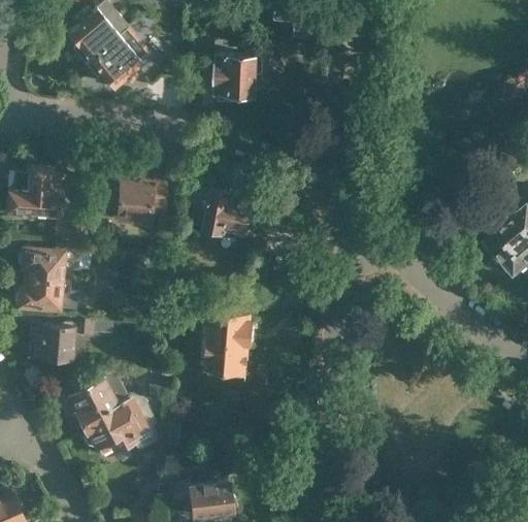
[(329,1),(315,0),(276,0),(275,20),(296,22),(294,39),(296,39),(296,40),(326,42),(329,1)]
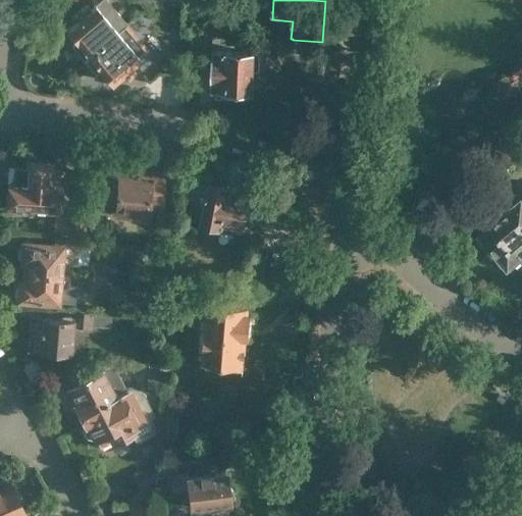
[(100,52),(118,38),(95,11),(91,15),(86,10),(71,22),(75,28),(67,35),(77,48),(72,52),(84,66),(100,52)]
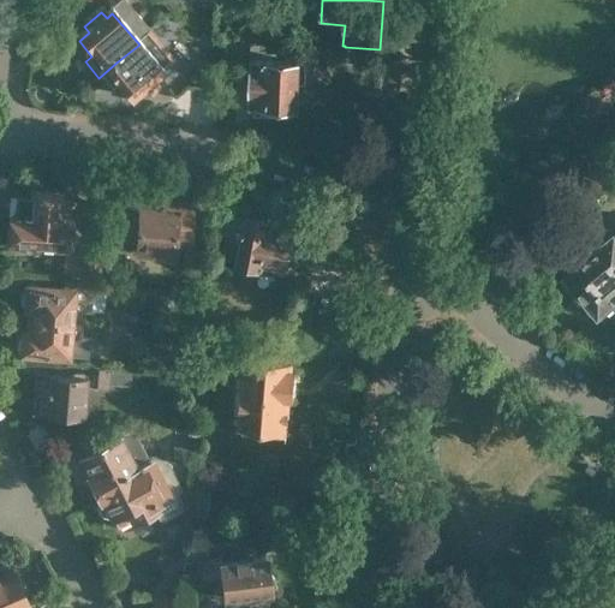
[(151,60),(139,45),(118,61),(99,78),(113,95),(120,89),(132,103),(138,99),(142,105),(163,85),(160,81),(174,67),(161,52),(151,60)]
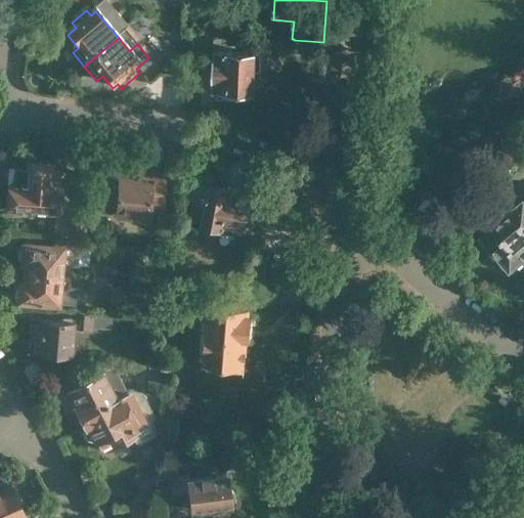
[(264,75),(268,72),(267,62),(265,58),(265,56),(236,55),(236,51),(228,51),(228,48),(232,49),(232,44),(215,43),(213,96),(218,96),(218,103),(247,104),(247,97),(254,97),(255,77),(264,77),(264,75)]
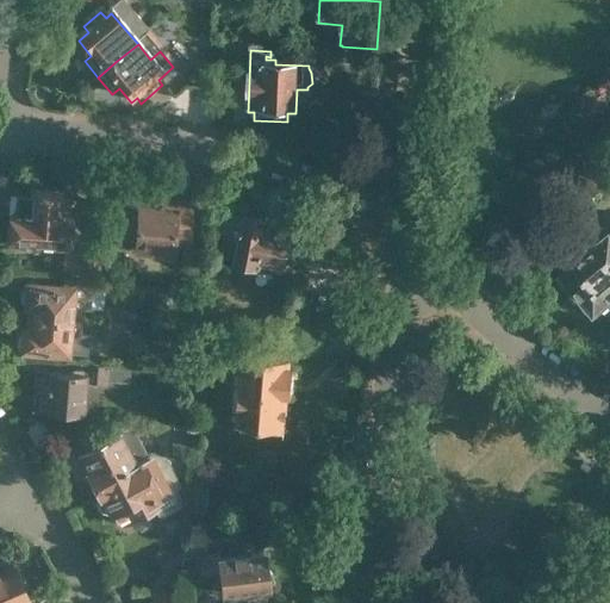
[(601,148),(565,179),(579,197),(584,193),(592,203),(609,188),(601,178),(609,169),(609,134),(609,135),(598,143),(601,148)]
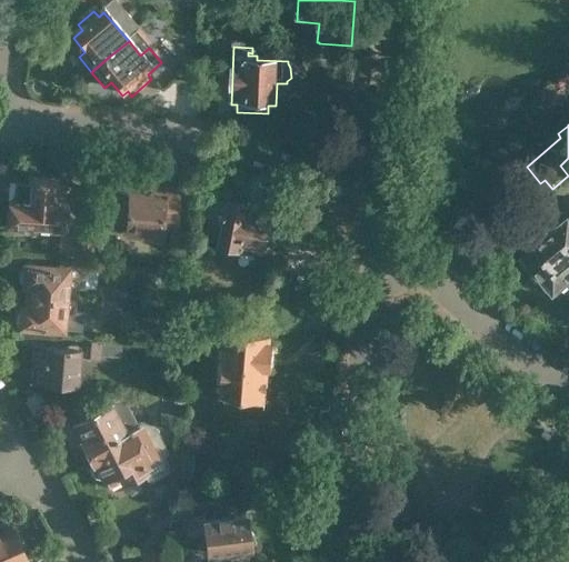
[(68,210),(62,210),(63,201),(65,201),(66,196),(63,193),(53,192),(55,187),(51,183),(29,182),(29,189),(15,188),(13,207),(9,207),(8,219),(6,220),(5,227),(9,231),(19,232),(21,237),(35,237),(35,232),(60,234),(61,221),(67,221),(68,210)]
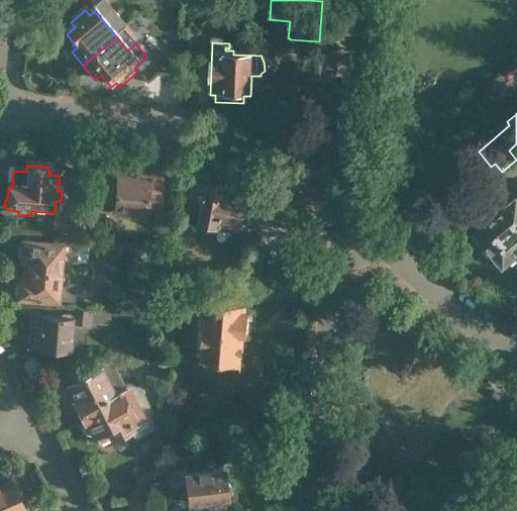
[(159,212),(162,177),(147,176),(147,180),(136,179),(136,182),(116,180),(116,181),(111,181),(110,197),(114,197),(113,216),(145,218),(145,211),(159,212)]
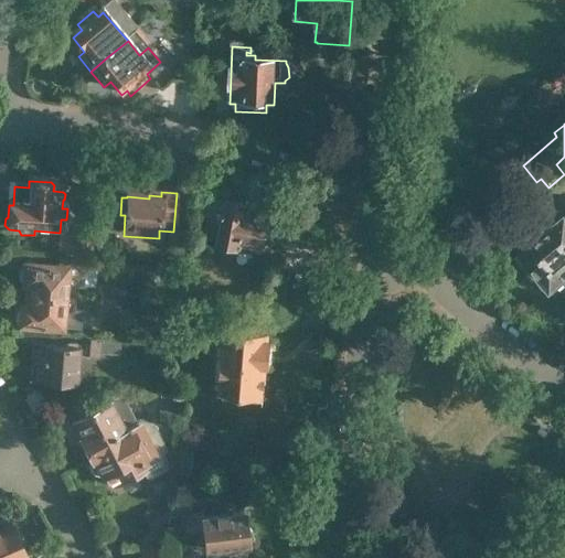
[(262,254),(269,218),(249,214),(251,208),(213,201),(210,220),(222,223),(217,247),(222,247),(223,251),(234,255),(238,251),(242,251),(242,249),(262,254)]
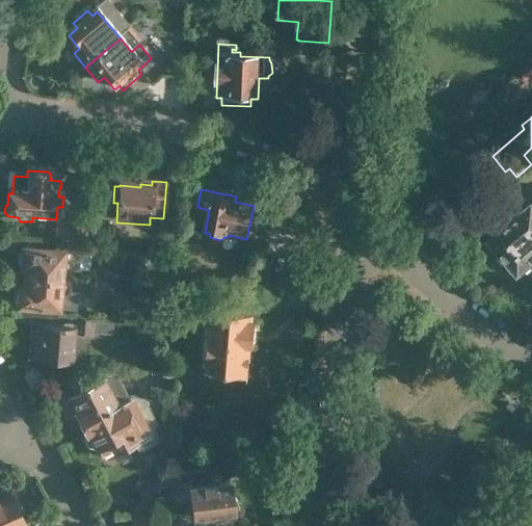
[(531,207),(489,243),(519,279),(531,267),(531,207)]
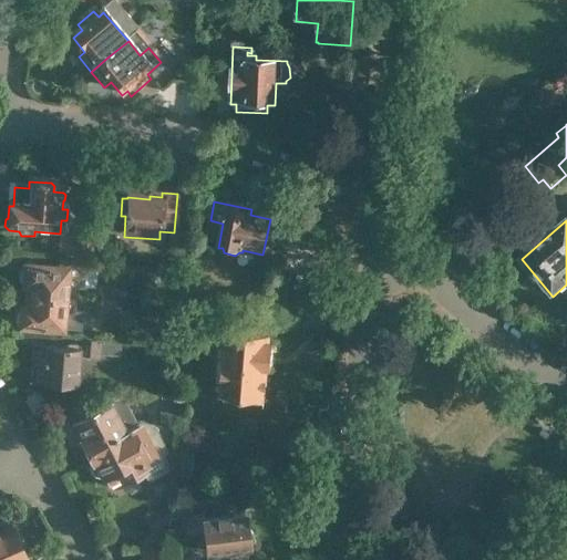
[(94,235),(71,232),(70,242),(59,241),(58,259),(92,263),(94,235)]
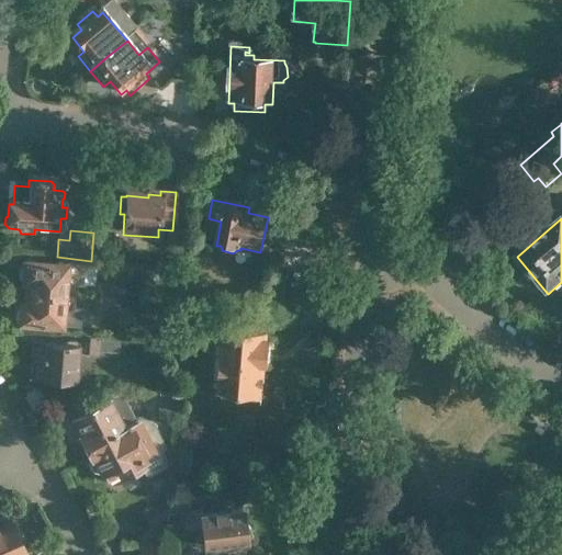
[(58,262),(57,269),(23,265),(23,269),(19,271),(18,279),(22,284),(21,286),(25,287),(24,297),(64,301),(65,290),(82,291),(85,264),(58,262)]
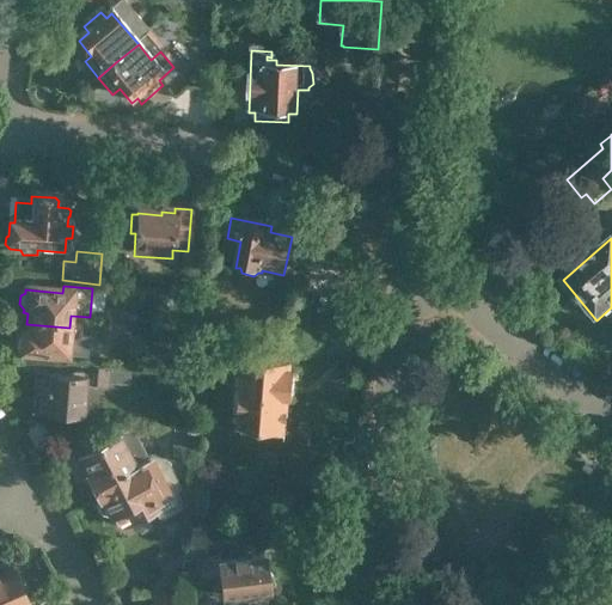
[(116,332),(117,322),(118,317),(104,316),(103,331),(116,332)]
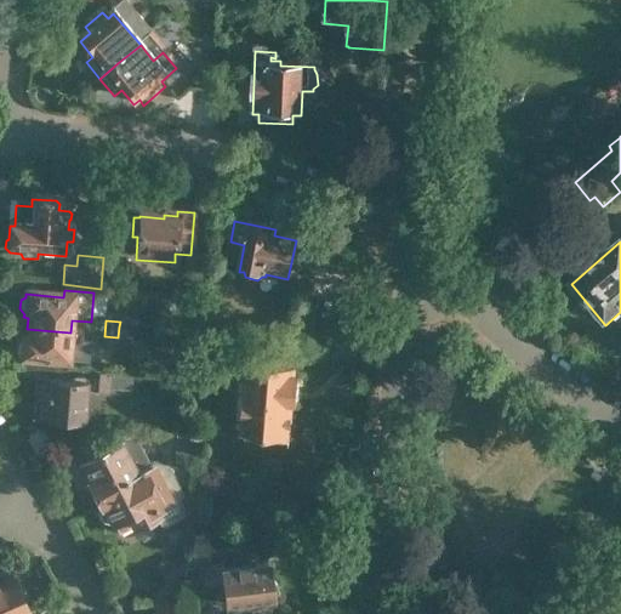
[(81,334),(70,333),(27,329),(26,341),(22,341),(22,342),(16,347),(16,356),(21,359),(21,363),(68,367),(68,364),(87,365),(89,348),(80,348),(81,334)]
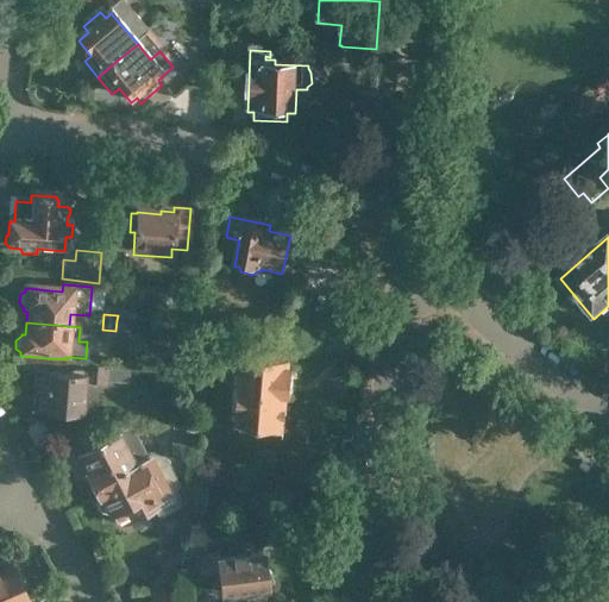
[(115,331),(102,330),(101,343),(114,344),(115,331)]
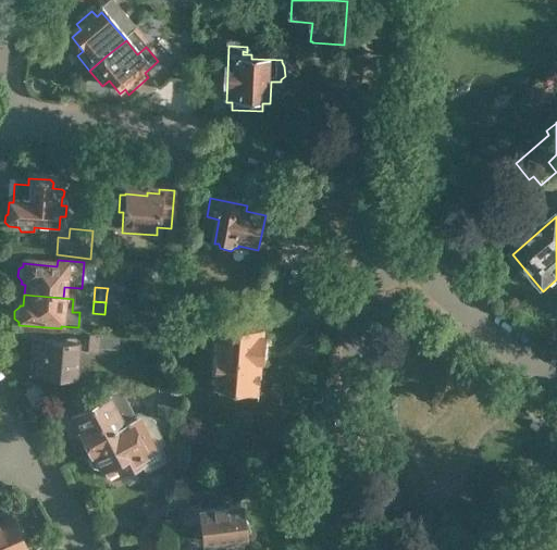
[(265,369),(269,341),(265,340),(265,335),(233,332),(235,319),(210,321),(209,329),(222,330),(215,394),(259,399),(262,369),(265,369)]
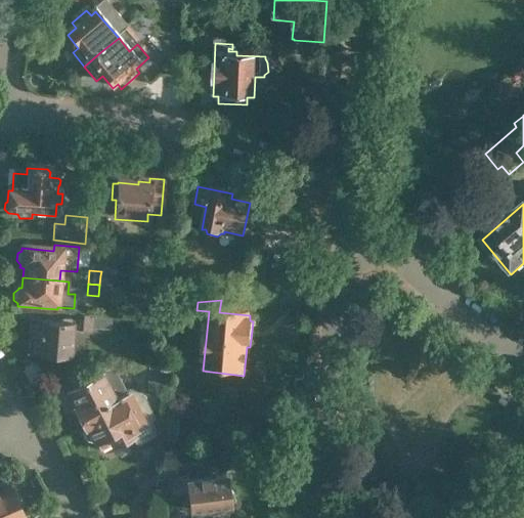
[(112,336),(113,322),(91,321),(92,320),(74,318),(74,327),(71,322),(62,322),(59,326),(33,324),(31,345),(28,347),(27,353),(30,355),(30,358),(70,361),(70,358),(73,357),(73,350),(71,348),(73,334),(91,335),(91,334),(112,336)]
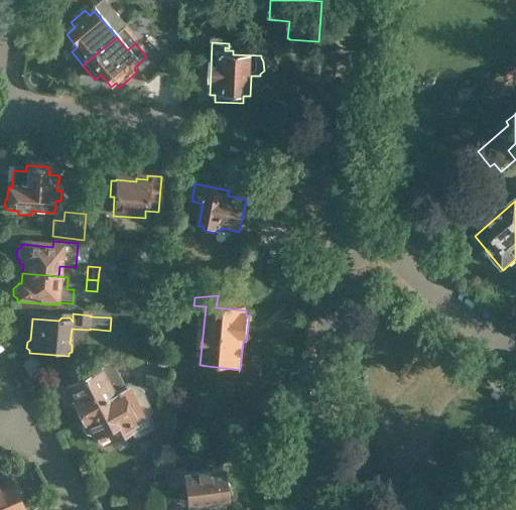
[(78,414),(121,392),(113,376),(109,367),(80,382),(76,374),(63,380),(68,388),(66,390),(62,396),(68,404),(73,404),(78,414)]
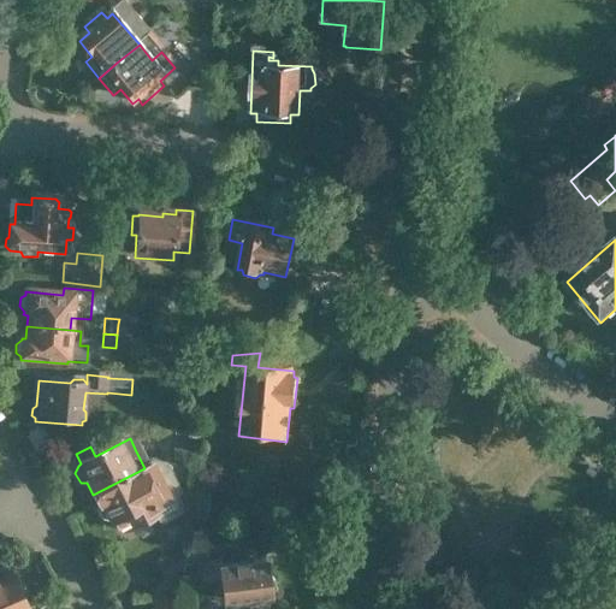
[(176,456),(173,469),(187,473),(190,460),(176,456)]
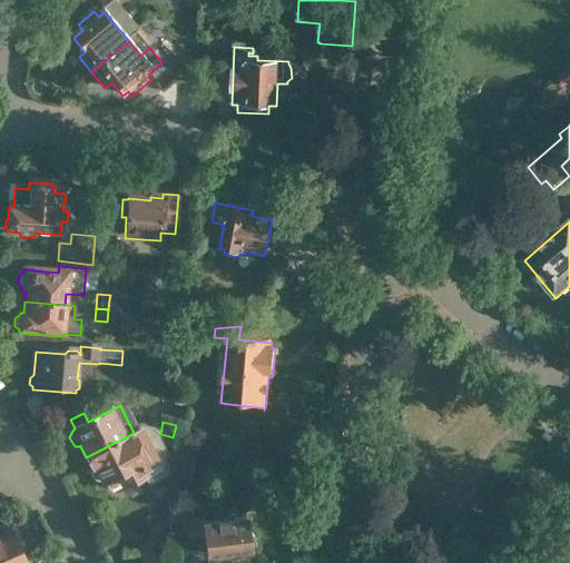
[(167,460),(153,433),(140,430),(134,433),(86,457),(91,467),(89,474),(95,484),(100,486),(105,484),(109,493),(123,486),(124,489),(144,477),(147,485),(169,474),(163,463),(167,460)]
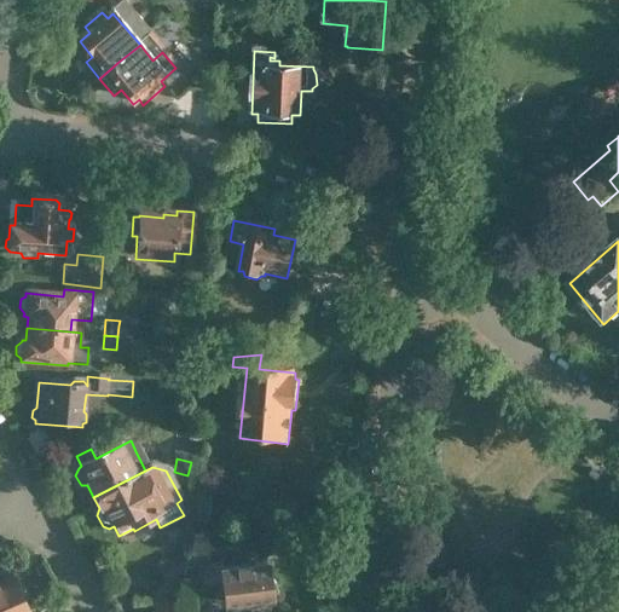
[(596,485),(601,480),(593,474),(588,479),(596,485)]
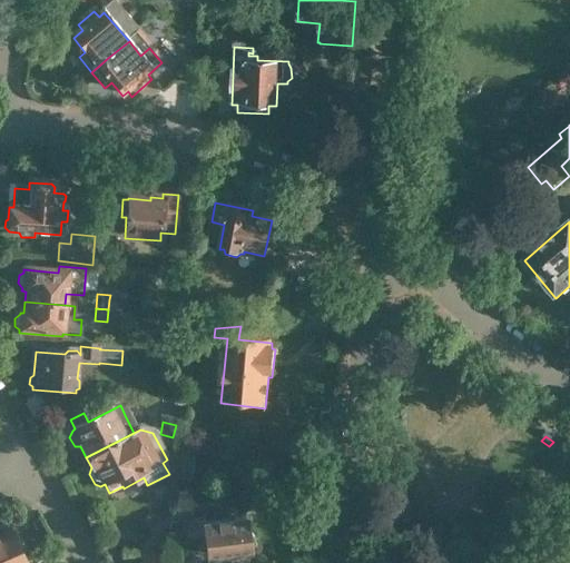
[(246,535),(244,523),(204,527),(203,523),(184,525),(186,544),(205,542),(208,561),(231,559),(231,562),(245,562),(244,556),(248,555),(254,550),(253,540),(246,535)]
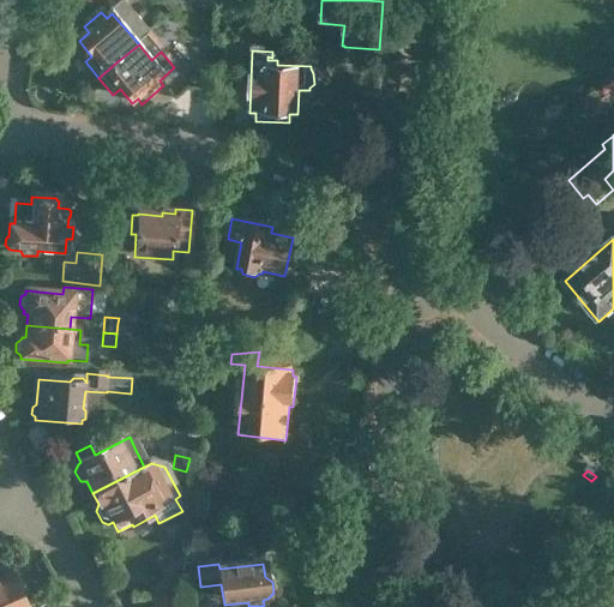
[(182,601),(179,565),(162,566),(163,586),(152,587),(154,604),(182,601)]
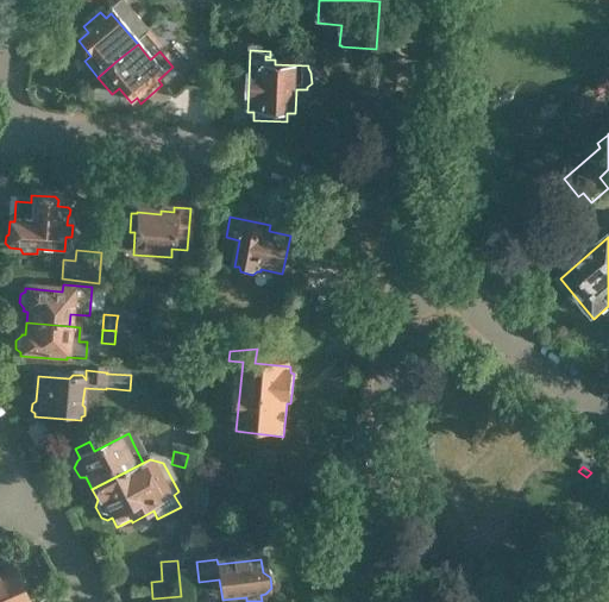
[(26,601),(14,572),(0,577),(0,601),(26,601)]
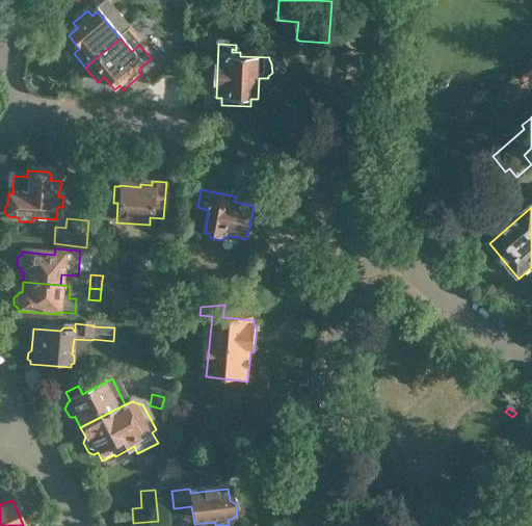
[(94,518),(98,524),(108,522),(103,513),(94,518)]
